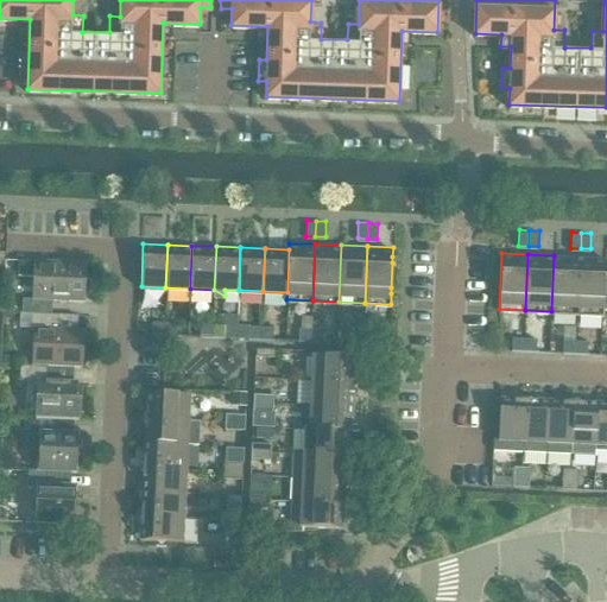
[(19,255),(18,272),(33,273),(32,296),(23,295),(21,309),(32,309),(51,310),(52,297),(84,298),(87,259),(19,255)]
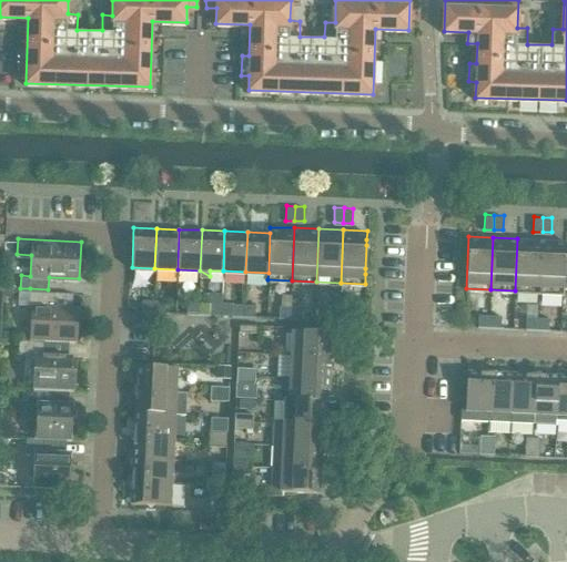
[(517,238),(515,290),(539,292),(542,239),(517,238)]
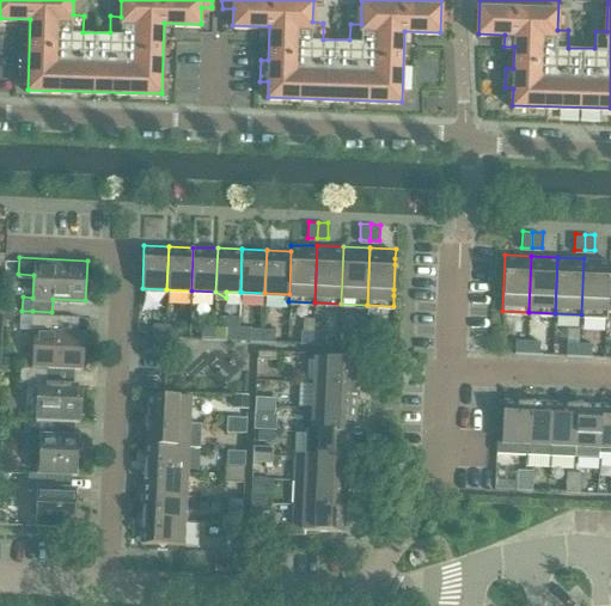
[(584,258),(581,314),(608,316),(608,310),(610,267),(610,259),(584,258)]
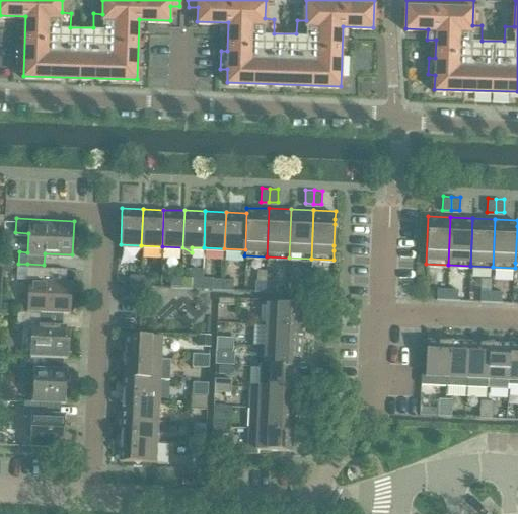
[(27,264),(26,279),(29,279),(27,310),(62,311),(68,311),(70,280),(51,279),(51,265),(44,265),(27,264)]
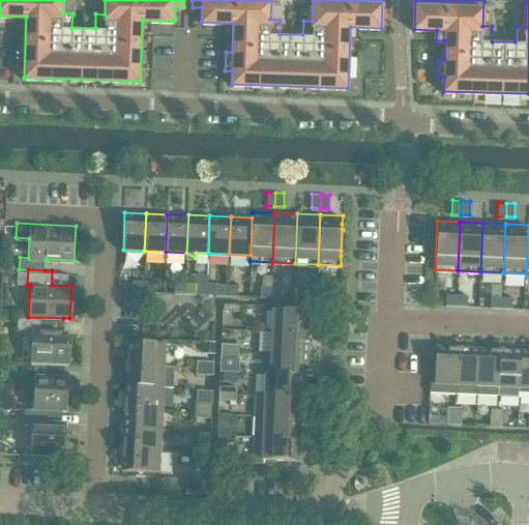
[(185,281),(184,292),(207,293),(207,282),(208,272),(186,271),(185,281)]
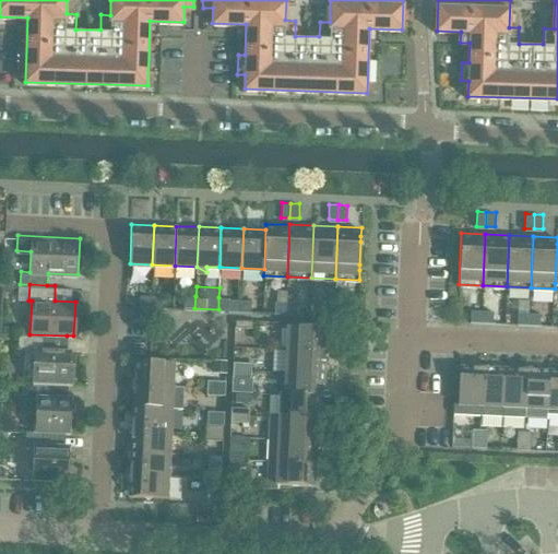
[(140,294),(139,306),(151,306),(151,294),(140,294)]
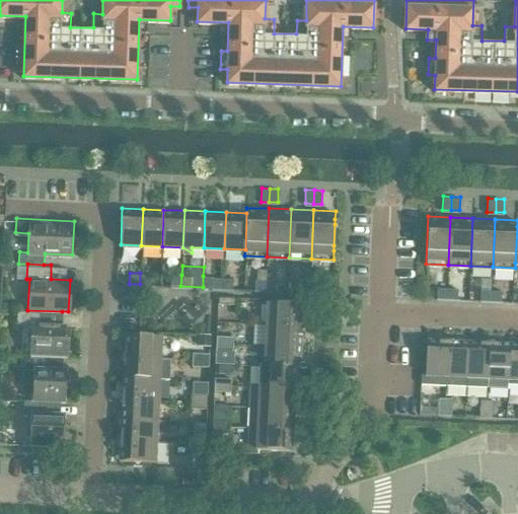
[(140,273),(140,284),(151,284),(151,274),(140,273)]
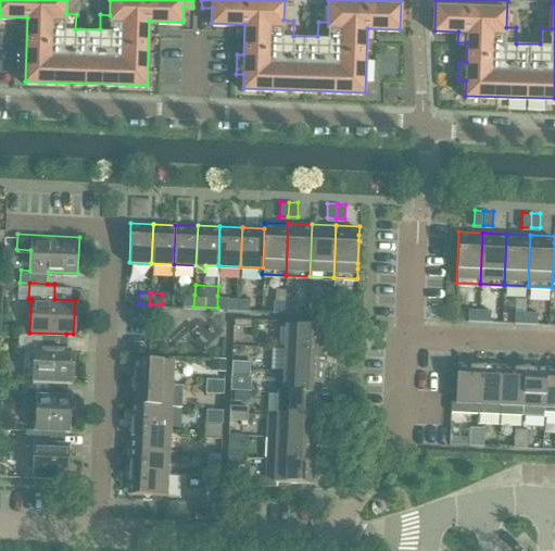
[(183,295),(183,305),(193,307),(194,295),(183,295)]
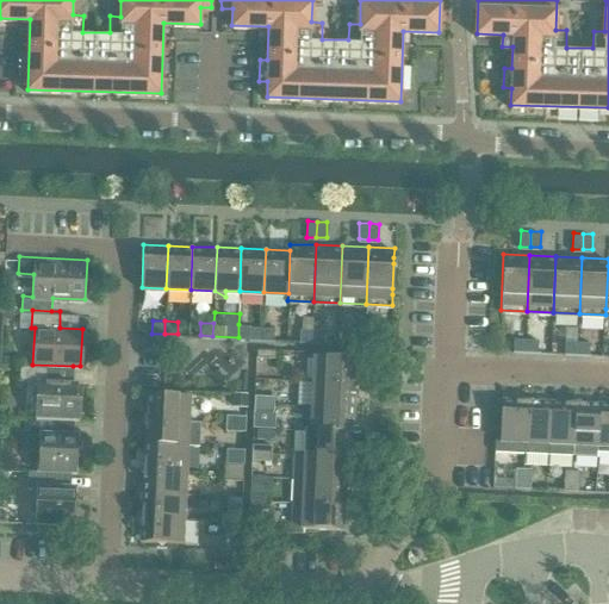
[(238,324),(238,337),(261,338),(262,325),(238,324)]
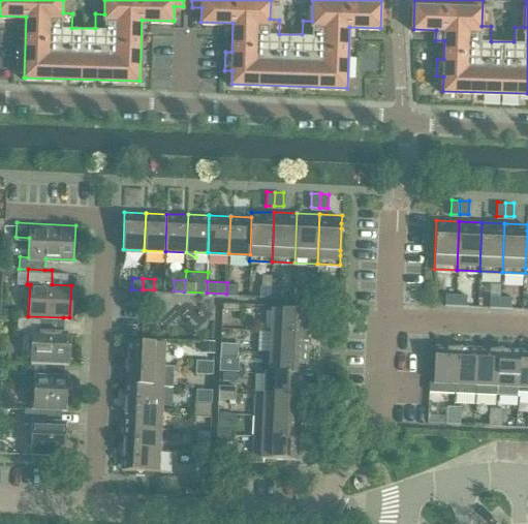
[(227,282),(226,294),(238,294),(239,282),(227,282)]
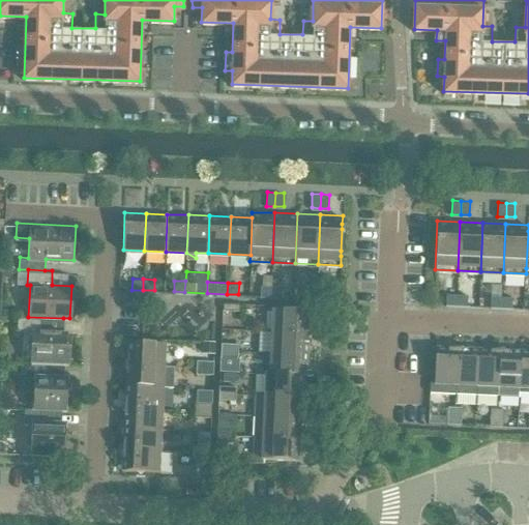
[(260,284),(260,295),(271,296),(271,285),(260,284)]
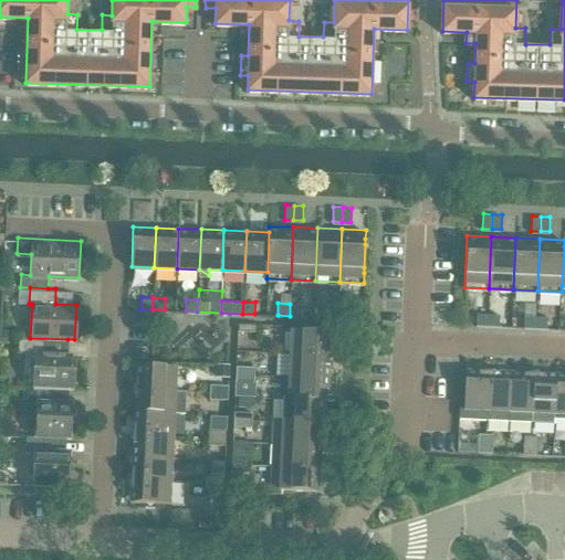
[(290,304),(290,316),(301,316),(302,304),(290,304)]
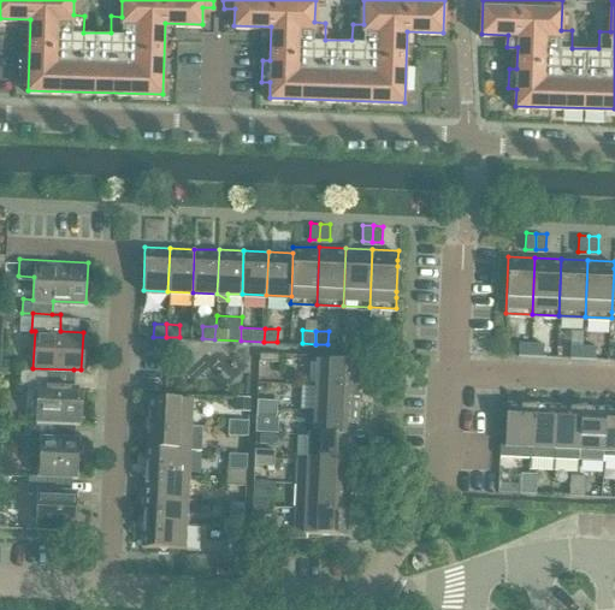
[(355,332),(354,345),(367,345),(368,333),(355,332)]
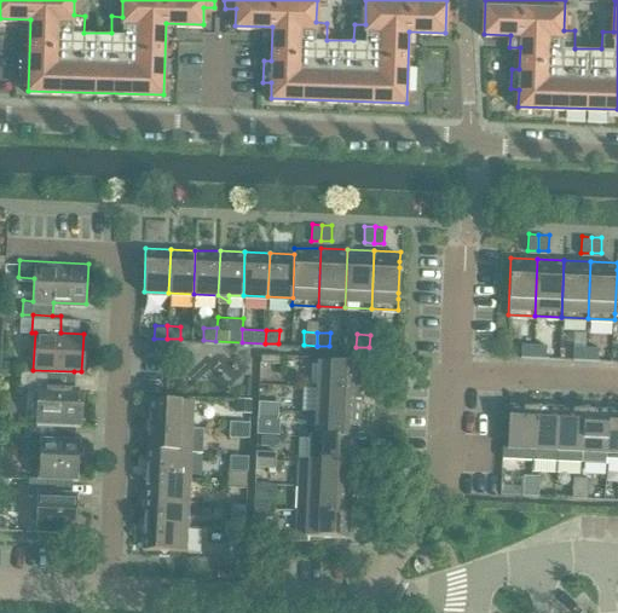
[(370,335),(369,347),(377,348),(382,348),(382,335),(370,335)]
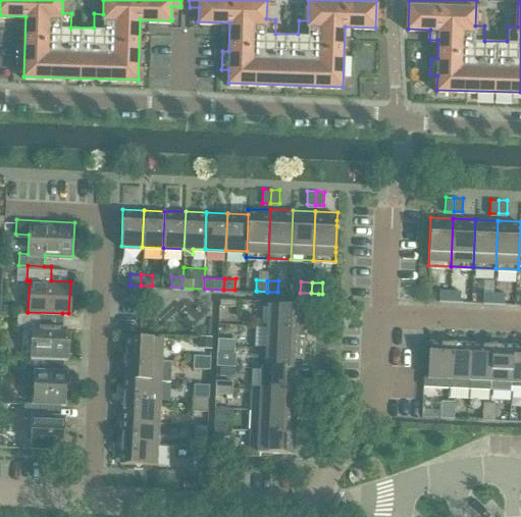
[(439,289),(438,299),(450,300),(450,289),(439,289)]
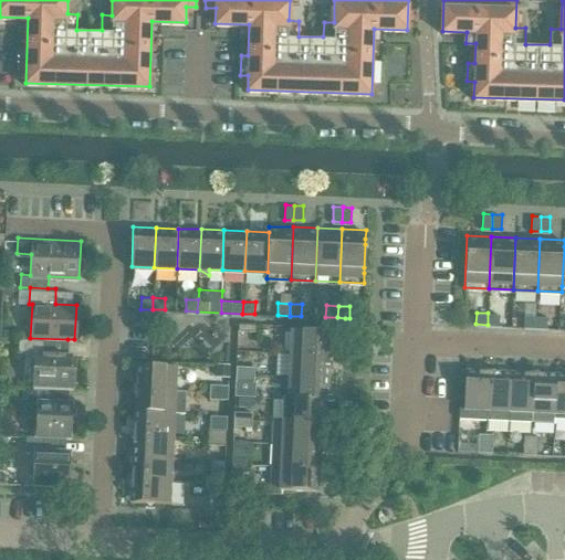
[(488,313),(488,325),(499,325),(500,314),(488,313)]
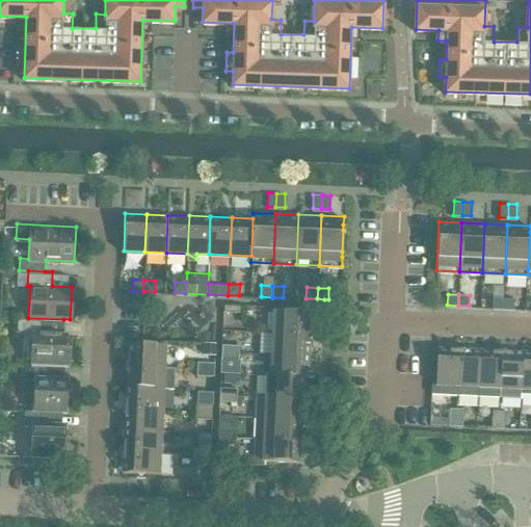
[(493,296),(493,307),(504,308),(504,296),(493,296)]
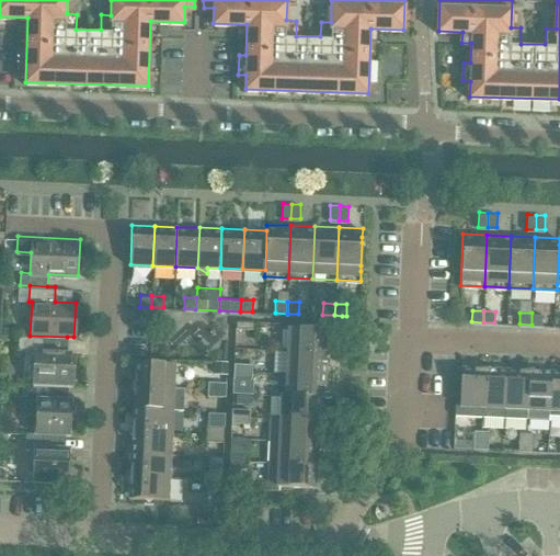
[(532,313),(532,325),(543,325),(543,314),(532,313)]
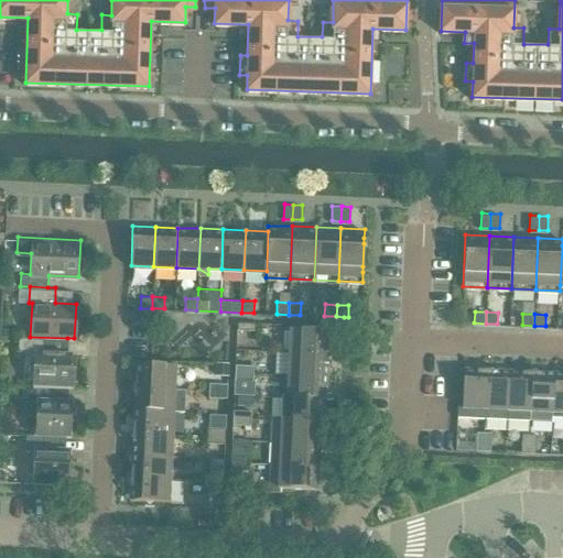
[(289,327),(289,350),(328,352),(329,329),(289,327)]
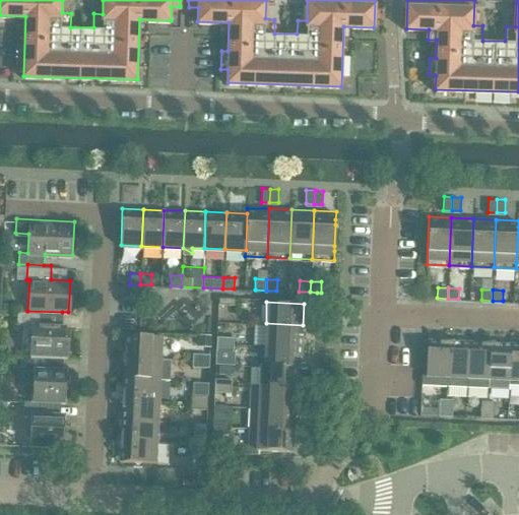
[(16,310),(16,323),(31,324),(30,356),(63,357),(66,357),(67,337),(64,337),(64,324),(62,324),(62,312),(27,311),(16,310)]
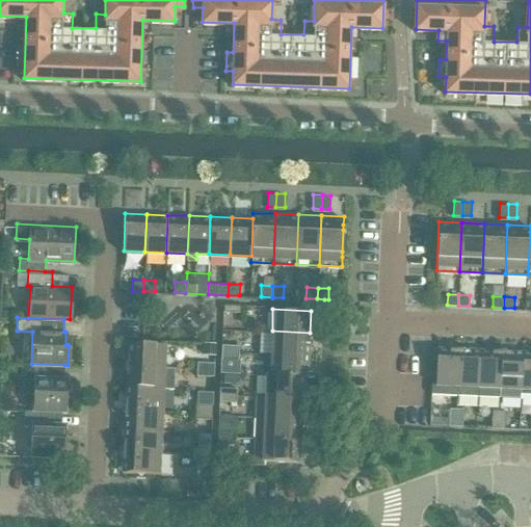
[(272,331),(271,352),(309,353),(310,333),(272,331)]
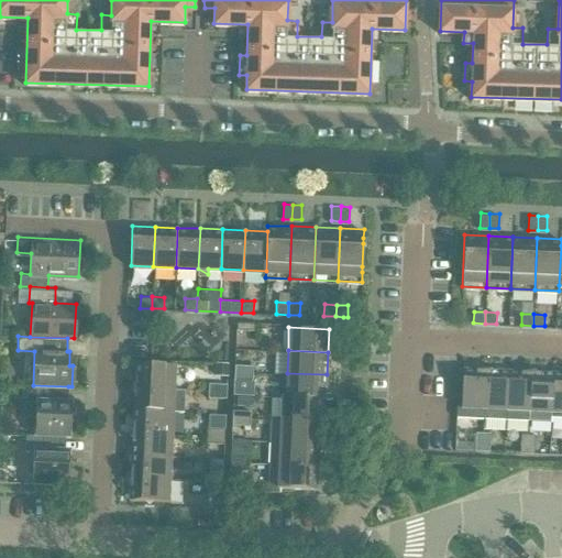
[(213,359),(213,373),(228,374),(228,360),(213,359)]
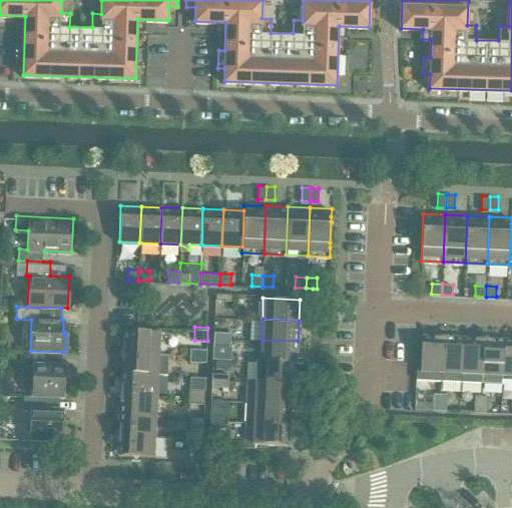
[(123,330),(122,351),(158,353),(159,331),(123,330)]
